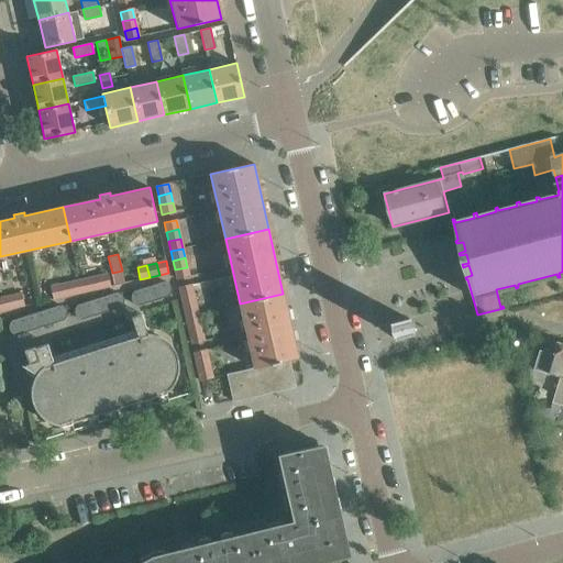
[(187,267),(175,269),(177,279),(189,277),(187,267)]
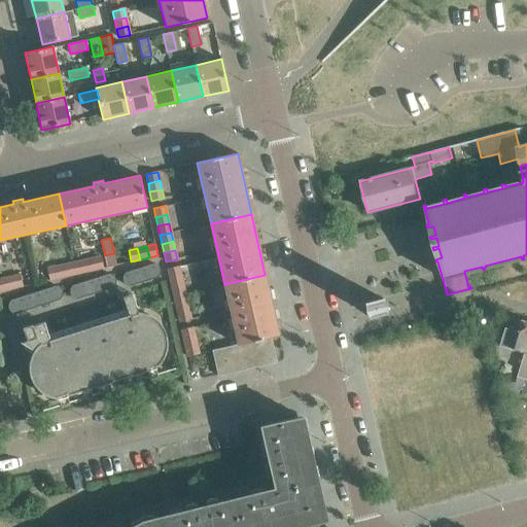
[(116,265),(114,253),(105,255),(107,268),(116,265)]
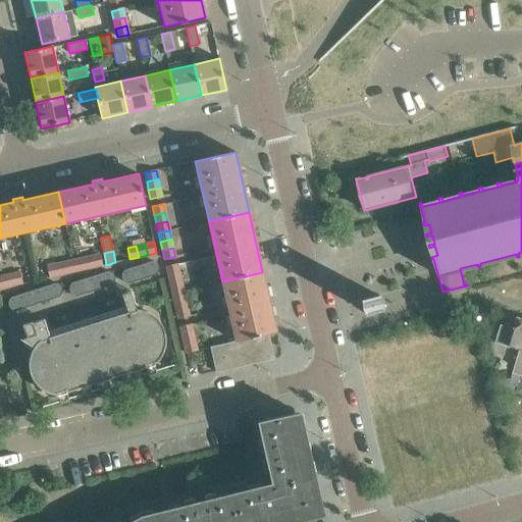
[(94,267),(102,265),(100,254),(91,256),(94,267)]
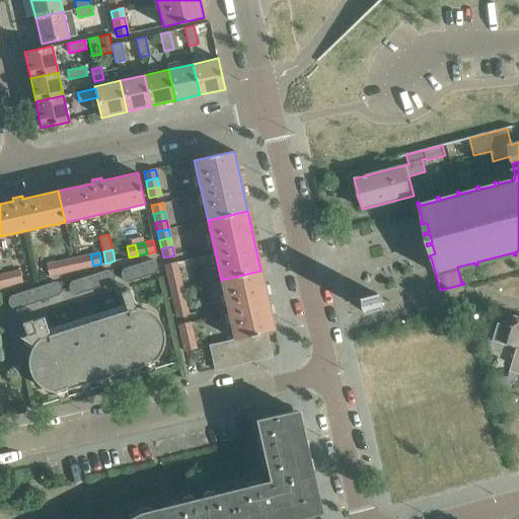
[(90,254),(81,256),(84,268),(93,266),(90,254)]
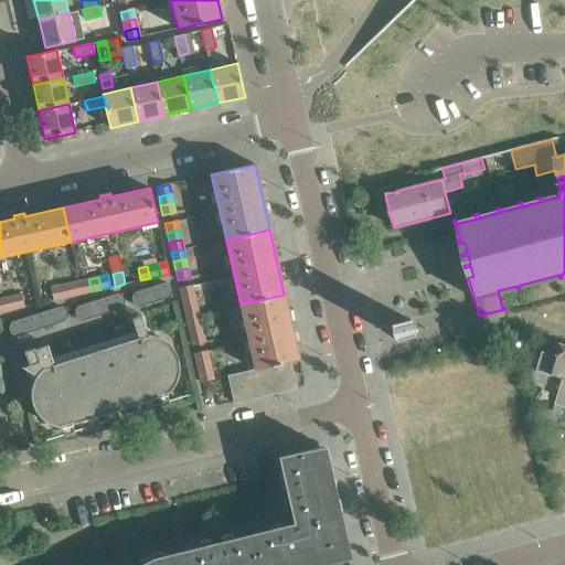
[(82,294),(92,291),(88,279),(80,281),(82,294)]
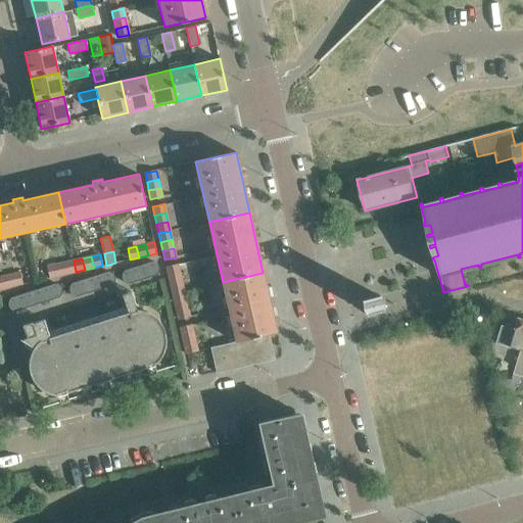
[(67,274),(76,272),(74,260),(64,263),(67,274)]
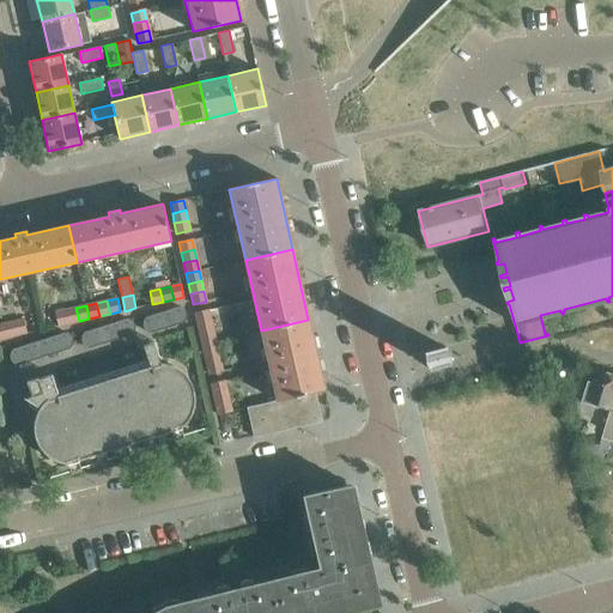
[(176,325),(183,323),(184,322),(186,320),(187,319),(187,317),(187,315),(187,313),(186,311),(184,310),(184,309),(183,308),(182,308),(180,307),(178,307),(177,307),(171,309),(176,325)]
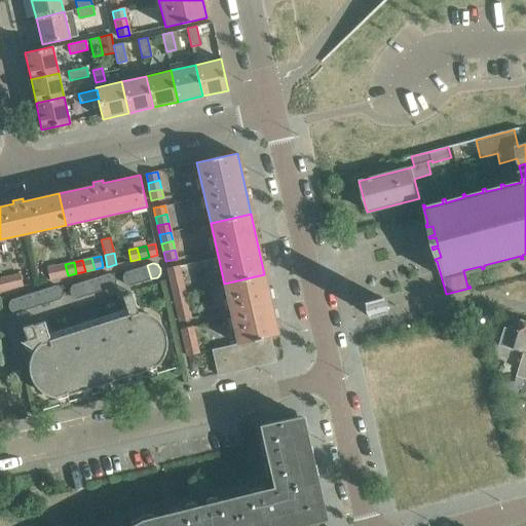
[(65,264),(55,266),(59,277),(68,275),(65,264)]
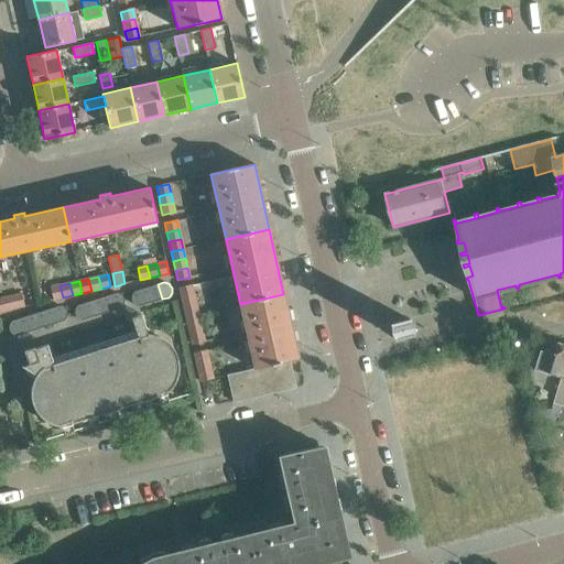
[(158,284),(149,286),(153,302),(162,299),(158,284)]
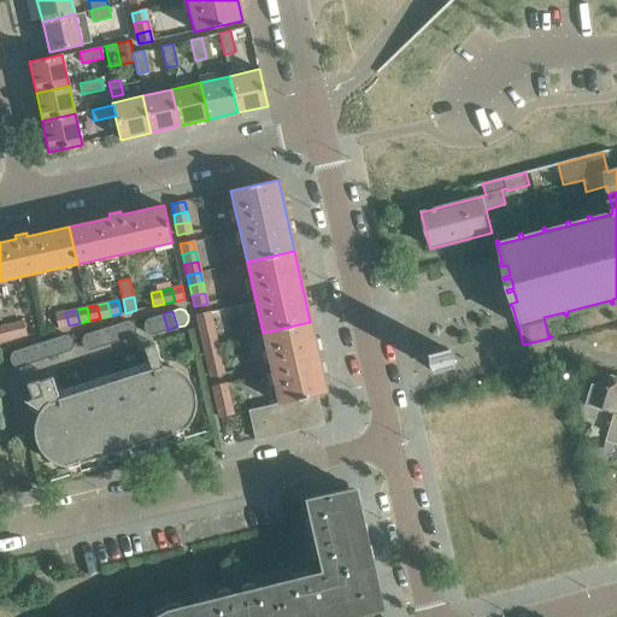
[(195,315),(198,324),(212,322),(210,311),(195,315)]
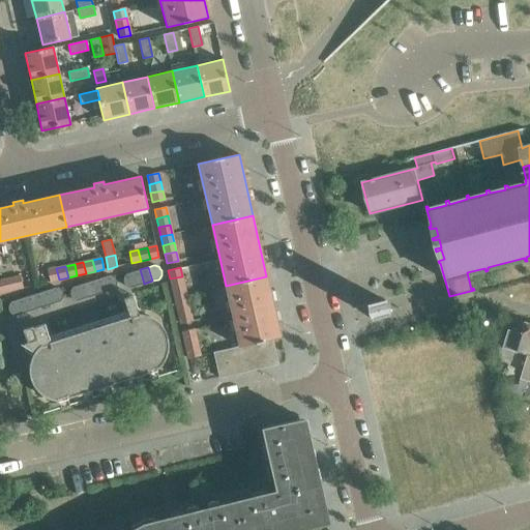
[(56,268),(48,270),(50,282),(59,280),(56,268)]
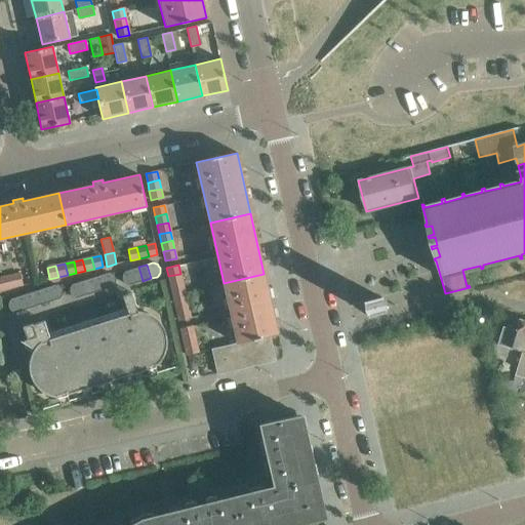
[(134,283),(143,281),(138,267),(130,270),(134,283)]
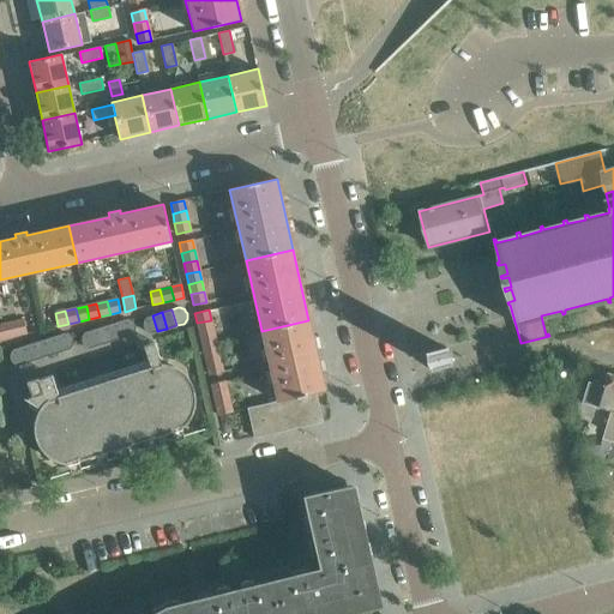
[(152,315),(146,317),(145,318),(144,319),(143,321),(143,323),(143,325),(143,326),(143,329),(144,330),(145,331),(148,332),(149,333),(151,333),(157,331),(152,315)]
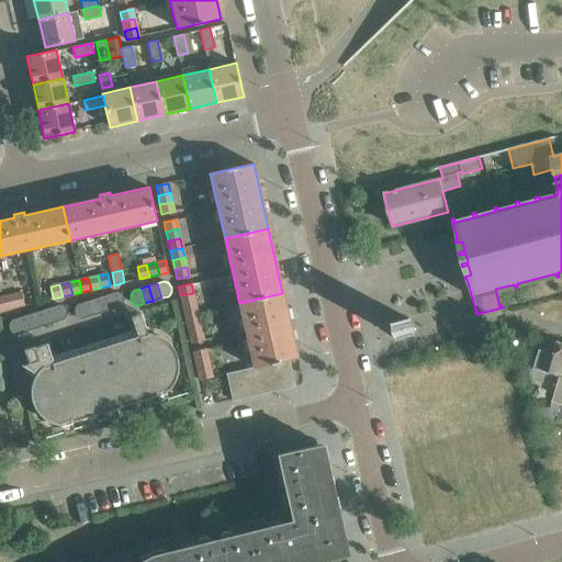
[(22,292),(12,294),(15,307),(24,305),(22,292)]
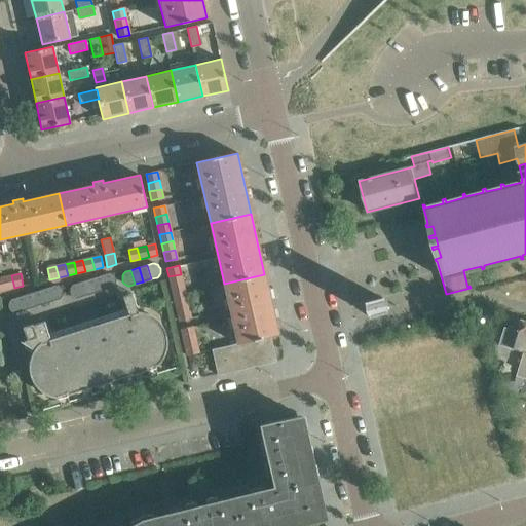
[(107,289),(112,288),(114,287),(115,285),(115,284),(115,283),(116,283),(116,280),(116,279),(115,277),(114,276),(113,275),(112,274),(111,273),(109,273),(108,273),(103,274),(107,289)]
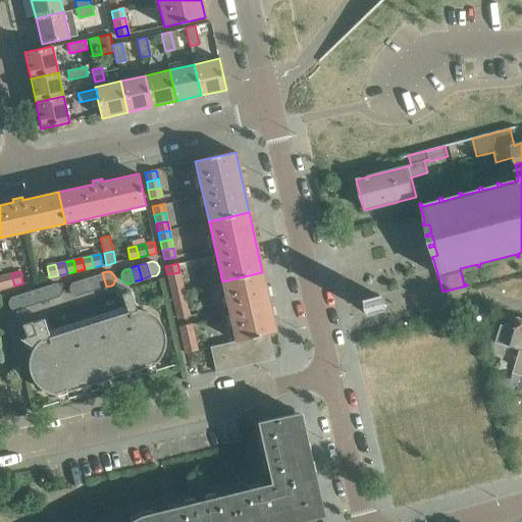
[(94,275),(98,290),(106,286),(102,272),(94,275)]
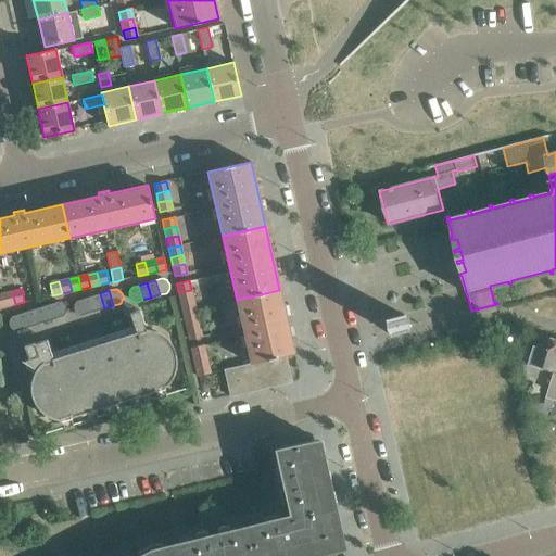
[(193,300),(191,290),(178,292),(180,302),(193,300)]
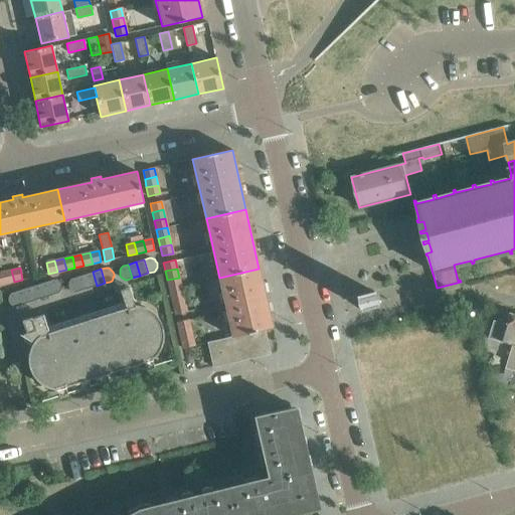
[(259,269),(219,278),(232,337),(264,330),(273,328),(259,269)]
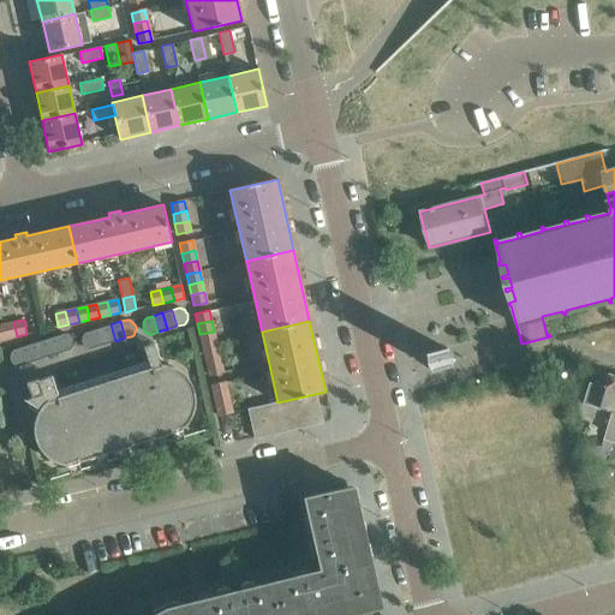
[(6,339),(17,336),(13,322),(3,324),(6,339)]
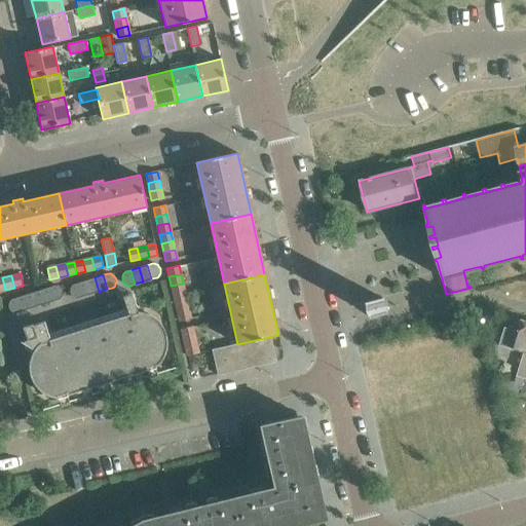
[(95,277),(86,279),(90,294),(99,292),(95,277)]
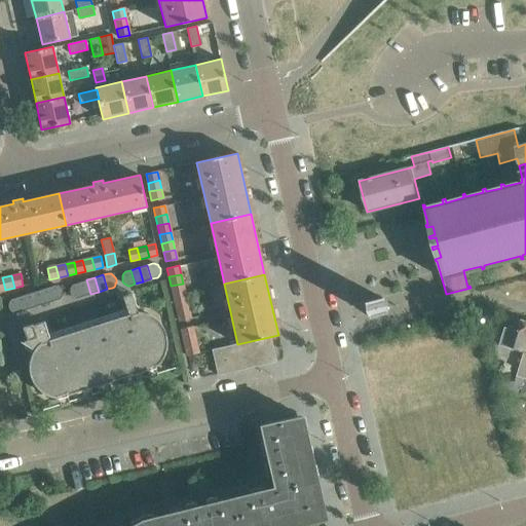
[(78,283),(82,297),(90,294),(86,279),(78,283)]
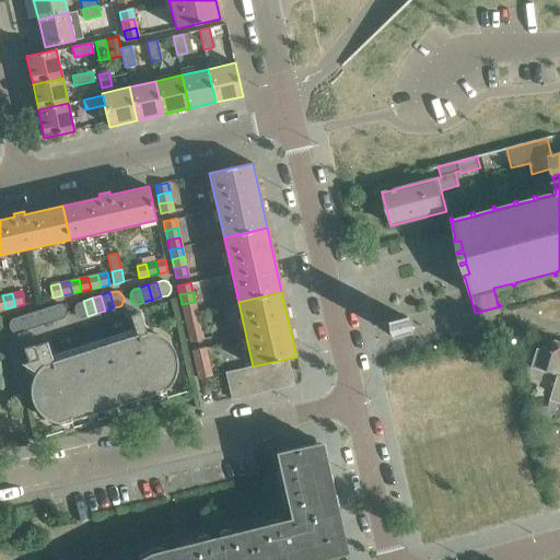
[(83,301),(78,303),(77,304),(76,305),(74,306),(73,308),(73,310),(73,311),(74,313),(76,314),(77,316),(78,316),(79,317),(81,317),(82,318),(88,316),(83,301)]
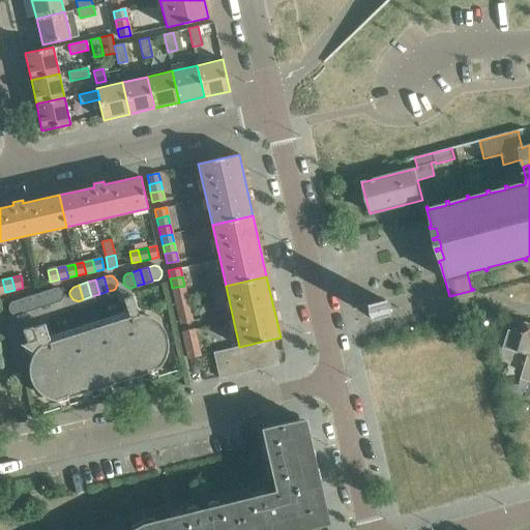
[(172,288),(174,297),(186,294),(184,286),(172,288)]
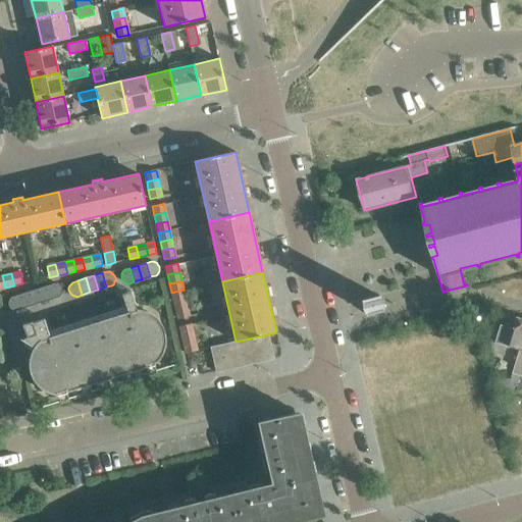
[(53,299),(58,297),(61,295),(61,294),(62,293),(62,291),(62,290),(61,288),(60,286),(59,285),(58,284),(57,283),(55,283),(54,282),(49,284),(53,299)]
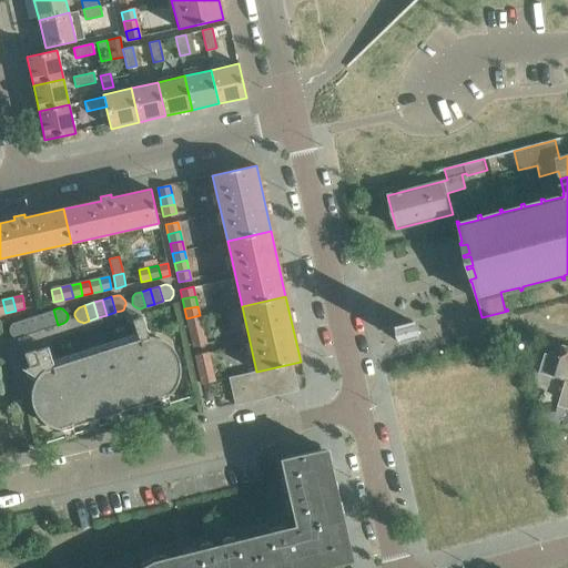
[(53,310),(44,313),(49,328),(58,325),(53,310)]
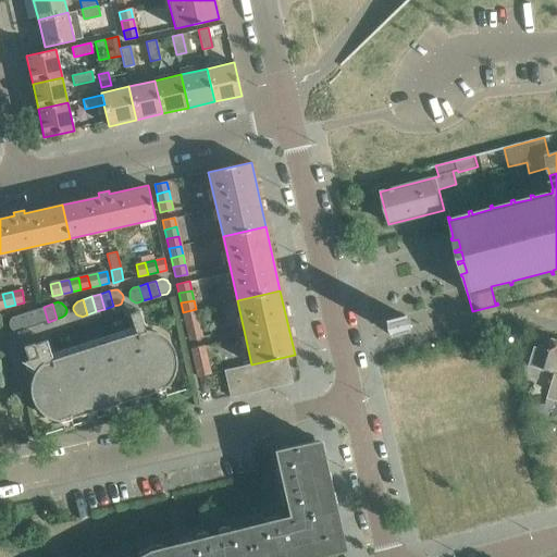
[(48,322),(44,307),(35,309),(39,324),(48,322)]
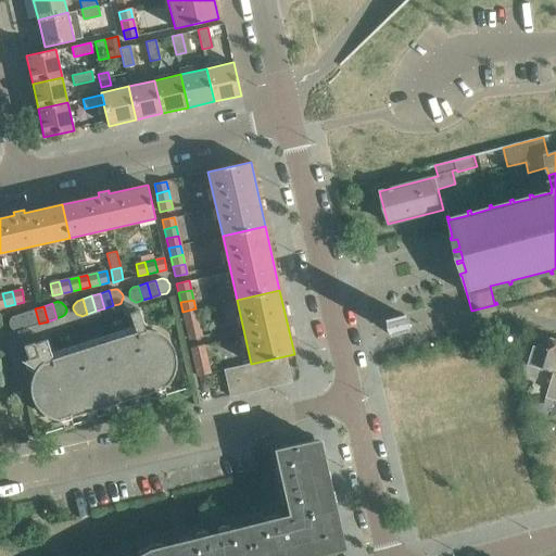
[(35,308),(26,312),(30,327),(39,324),(35,308)]
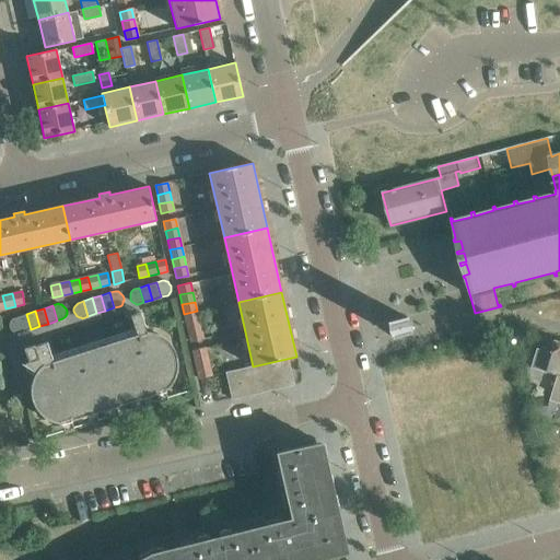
[(199,321),(197,311),(184,314),(186,323),(199,321)]
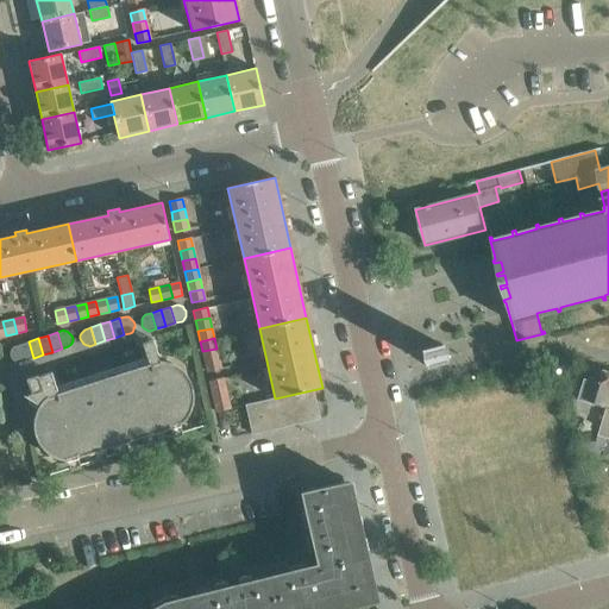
[(152,339),(142,344),(148,364),(57,393),(51,372),(38,376),(37,375),(26,378),(31,394),(24,396),(39,405),(37,409),(35,414),(35,415),(33,420),(33,425),(33,427),(33,432),(35,435),(36,438),(37,440),(38,443),(41,446),(43,450),(46,453),(50,456),(54,458),(58,459),(61,460),(66,460),(68,460),(170,428),(180,425),(182,422),(186,420),(187,418),(189,415),(190,410),(192,407),(193,406),(193,401),(193,399),(193,395),(193,393),(193,390),(192,387),(189,381),(187,377),(184,374),(183,372),(181,370),(180,369),(173,364),(170,364),(168,363),(163,362),(159,360),(152,339)]
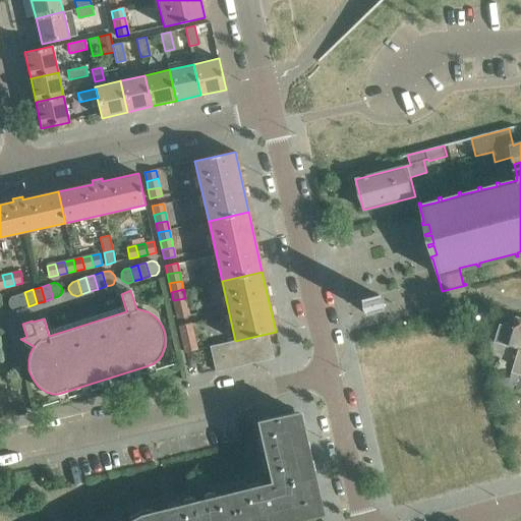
[(29,306),(24,292),(16,294),(20,308),(29,306)]
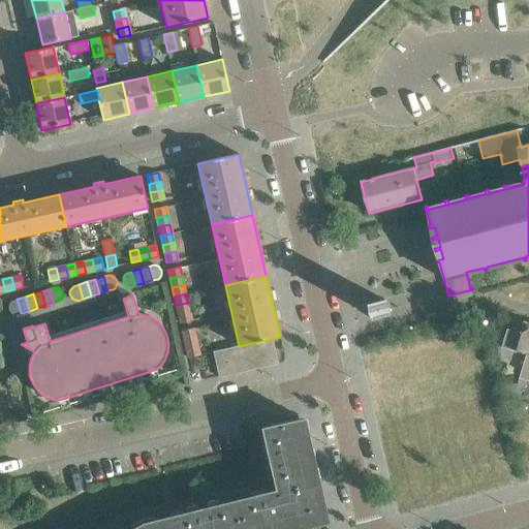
[(17,299),(11,301),(10,302),(9,303),(8,305),(8,306),(8,307),(8,309),(8,310),(9,312),(10,313),(11,314),(13,314),(14,315),(16,315),(21,313),(17,299)]
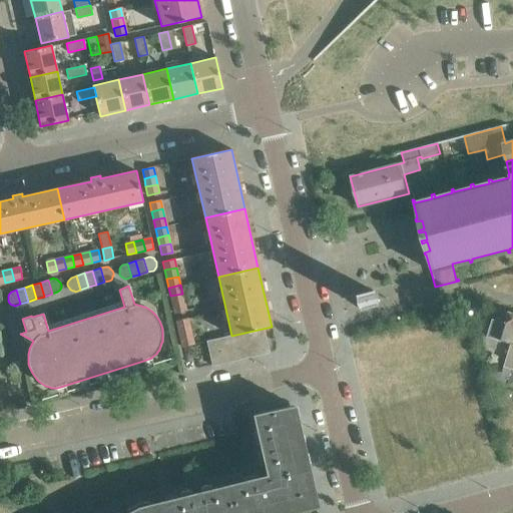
[(374,303),(371,291),(357,295),(360,307),(374,303)]
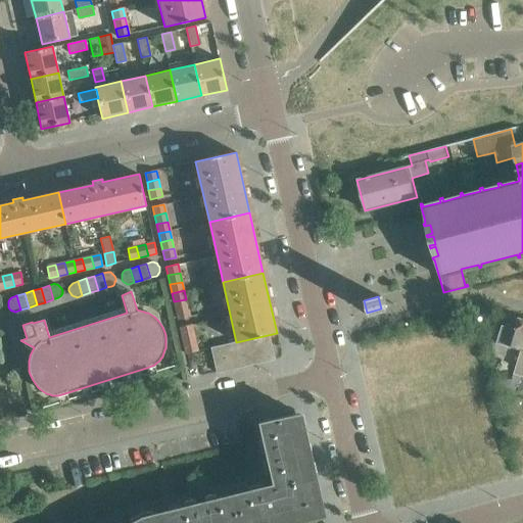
[(174,301),(176,311),(188,307),(186,299),(174,301)]
